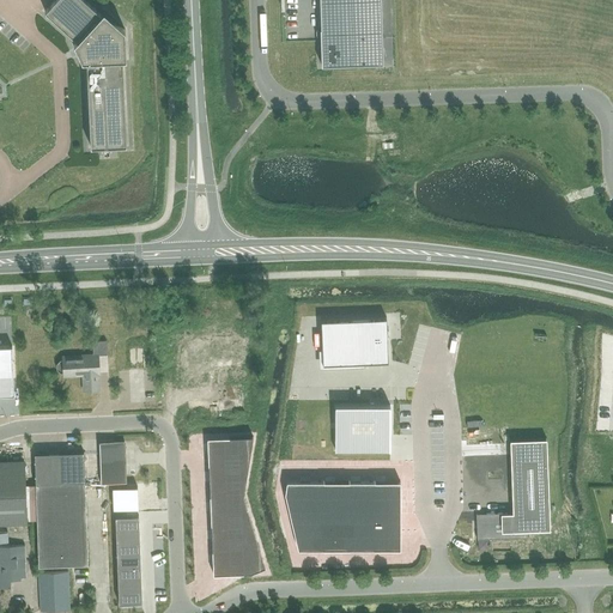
[(85,0),(54,0),(44,11),(77,41),(73,43),(76,48),(74,48),(78,58),(79,56),(82,61),(86,61),(90,147),(126,145),(122,59),(126,59),(125,30),(103,11),(101,13),(85,0)]
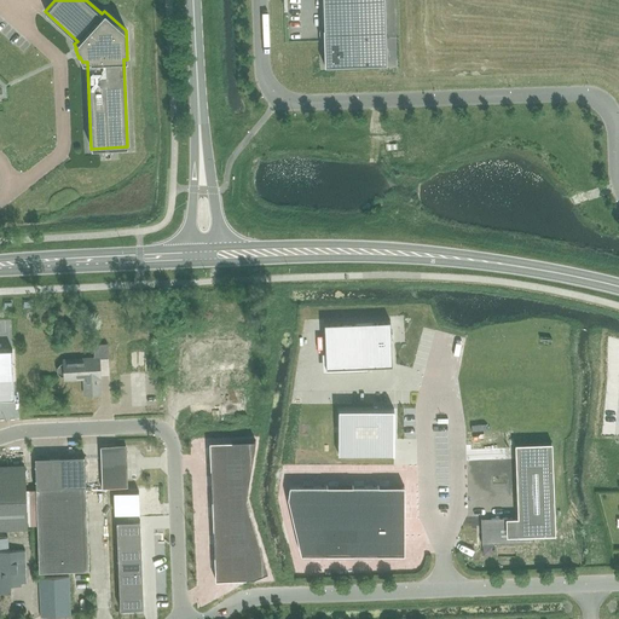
[(322,0),(324,29),(323,29),(324,67),(386,64),(386,40),(385,40),(383,0),(322,0)]
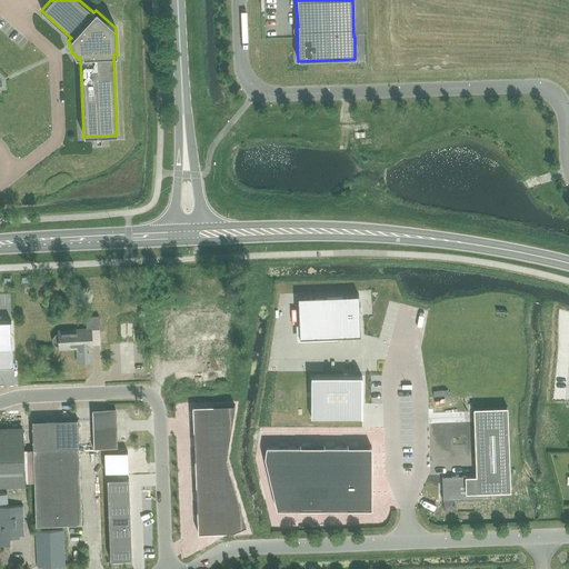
[(359,295),(298,298),(299,338),(360,336),(359,295)]
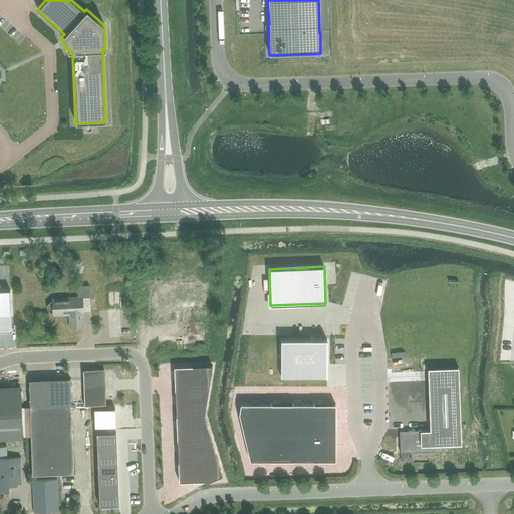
[(82,298),(89,298),(89,286),(77,286),(77,298),(53,299),(53,302),(50,302),(47,305),(48,310),(51,313),(69,312),(70,328),(83,327),(82,314),(83,313),(82,298)]
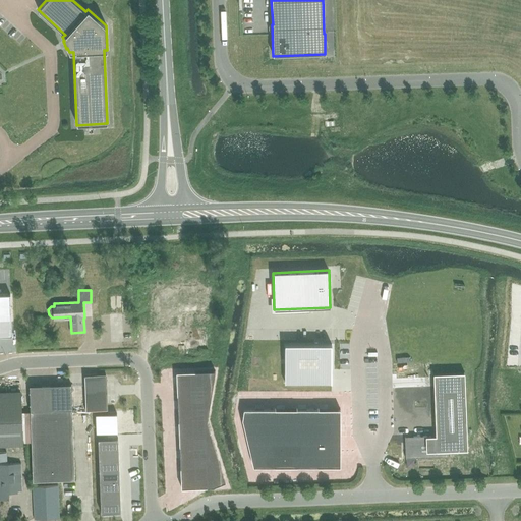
[(0,294),(0,335),(12,335),(10,294),(0,294)]
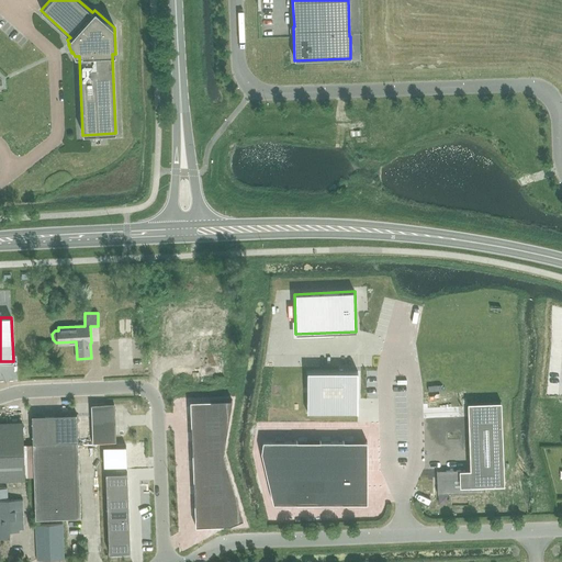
[(357,371),(307,371),(307,413),(345,413),(345,400),(358,400),(357,371)]
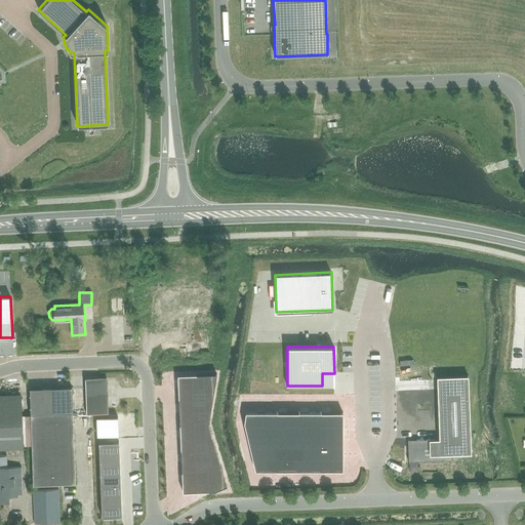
[(178,398),(212,396),(216,373),(177,375),(178,398)]
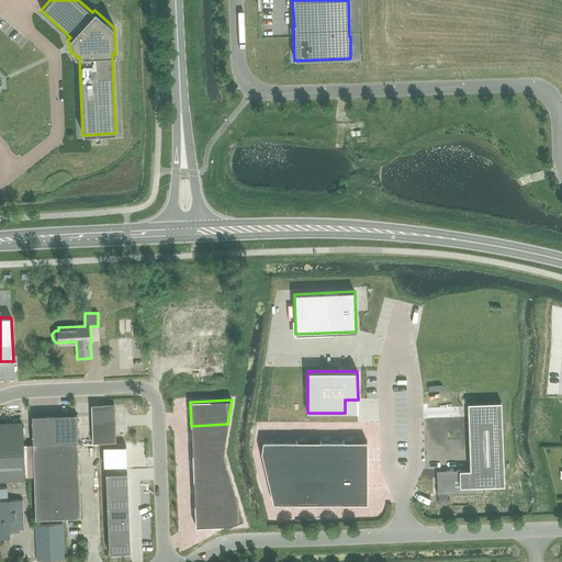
[(501,403),(468,404),(470,470),(436,471),(437,495),(483,493),(482,486),(504,485),(501,403)]
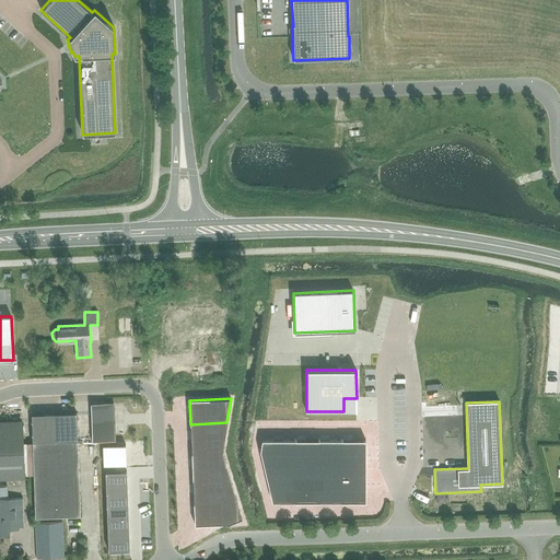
[(114,403),(91,404),(92,441),(115,440),(114,403)]
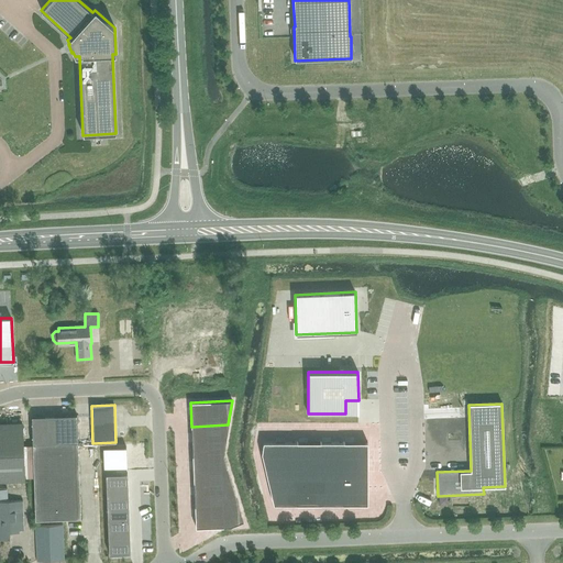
[(77,416),(31,417),(35,520),(80,519),(77,416)]
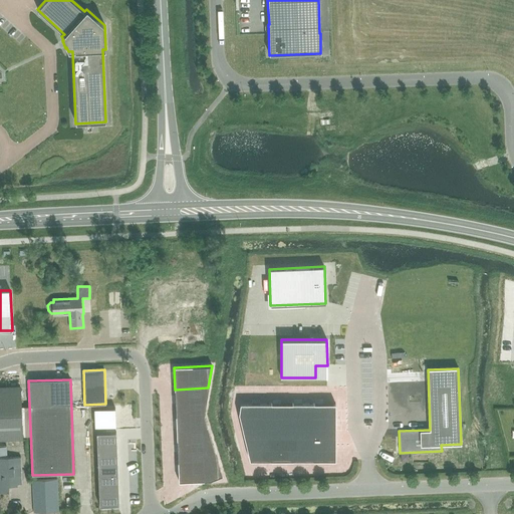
[(0,440),(21,439),(19,387),(0,387),(0,440)]
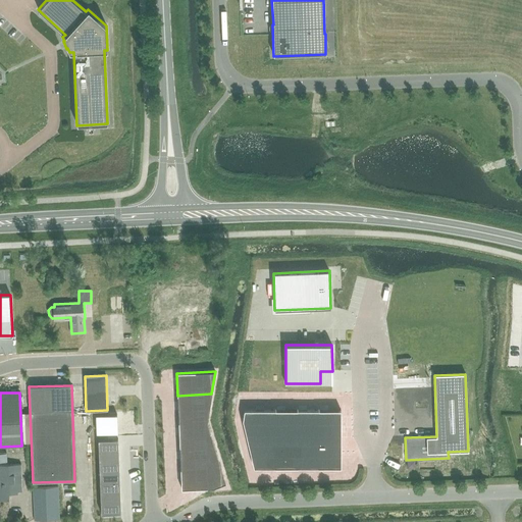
[(178,420),(207,418),(211,394),(177,396),(178,420)]
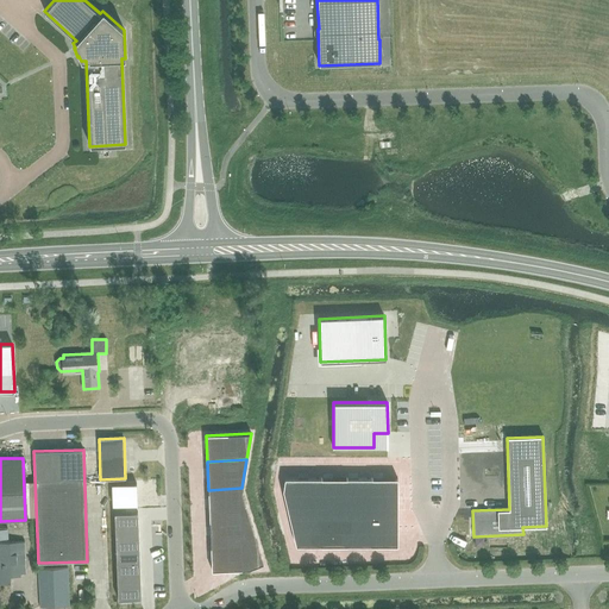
[(284,478),(283,490),(288,512),(296,512),(321,512),(321,478),(284,478)]
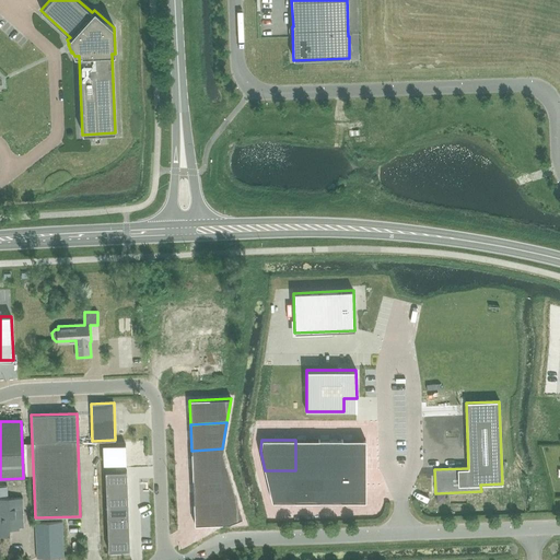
[(295,440),(295,470),(318,470),(318,440),(295,440)]
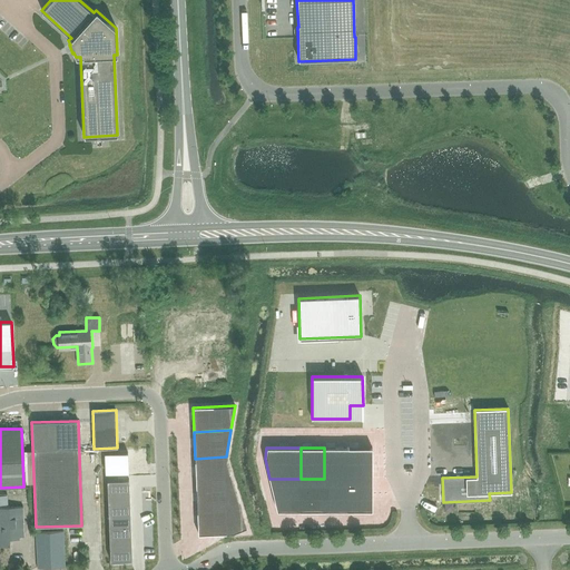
[(324,448),(324,479),(347,479),(347,448),(324,448)]
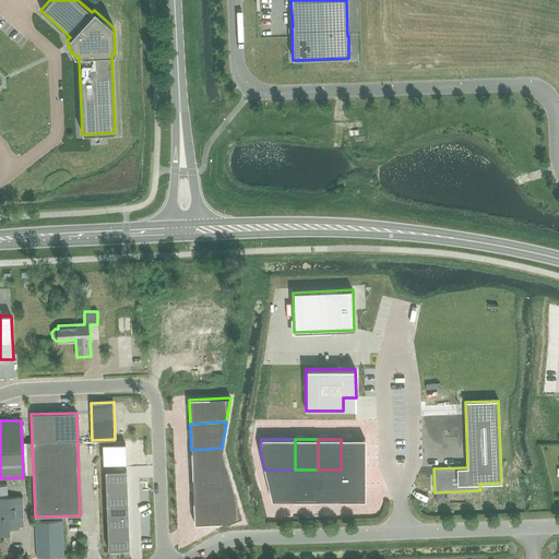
[(341,439),(341,470),(365,470),(365,439),(341,439)]
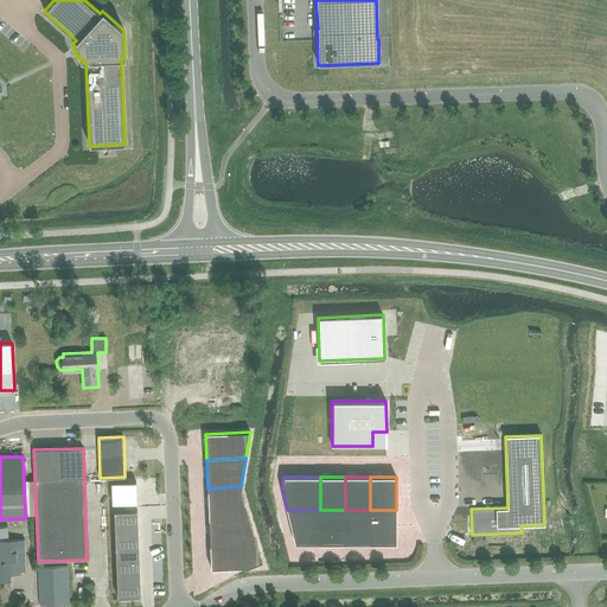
[(113,504),(136,503),(135,483),(112,484),(113,504)]
